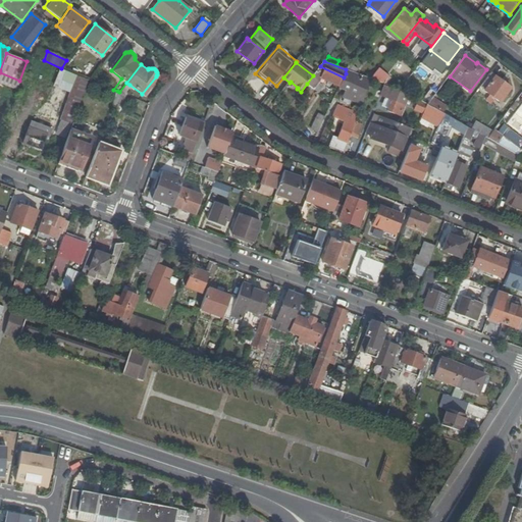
[(320,66),(313,75),(307,84),(319,93),(324,86),(318,82),(321,77),(328,81),(332,84),(340,87),(344,77),(320,66)]
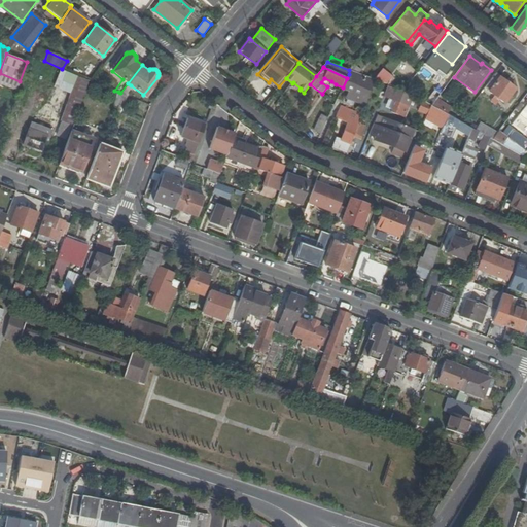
[(385,85),(392,76),(382,68),(375,76),(385,85)]
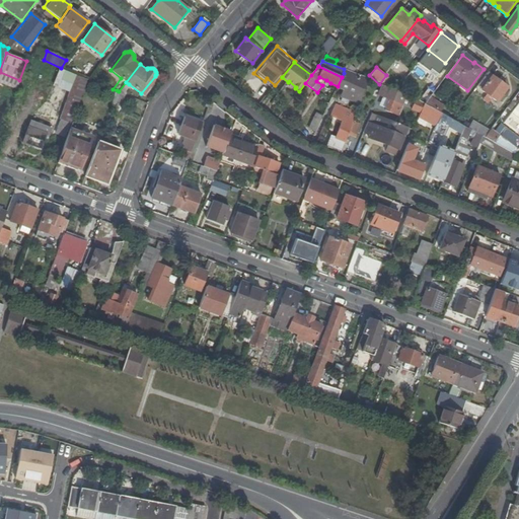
[(369,78),(344,69),(344,73),(364,81),(358,94),(346,89),(343,96),(360,103),(369,78)]
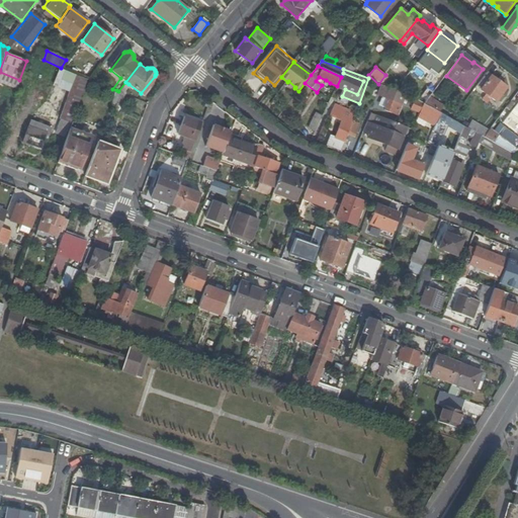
[(19,80),(0,72),(0,82),(16,89),(19,80)]
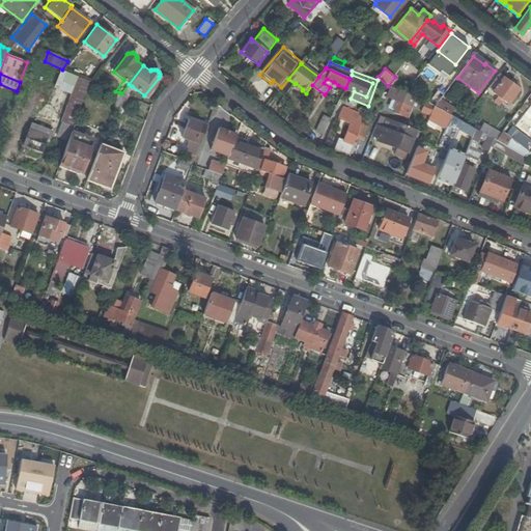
[(451,75),(429,103),(435,106),(436,107),(456,79),(451,75)]
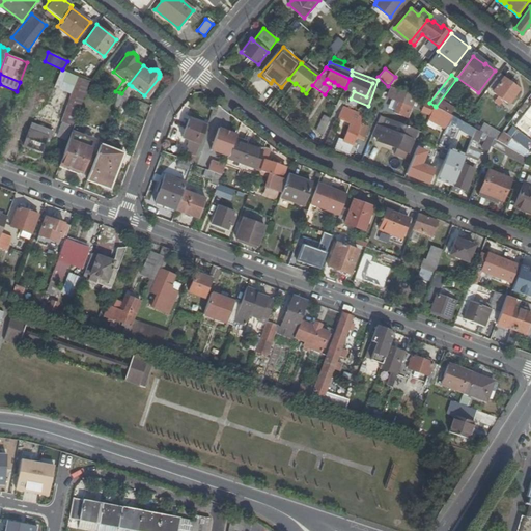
[(499,75),(488,88),(494,92),(504,78),(499,75)]
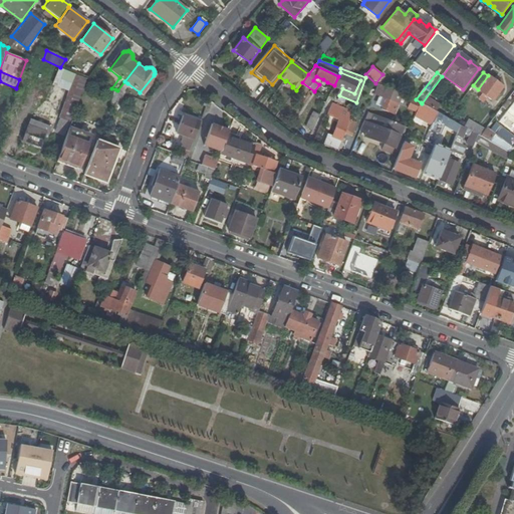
[(87,78),(77,74),(61,119),(70,122),(71,123),(87,78)]
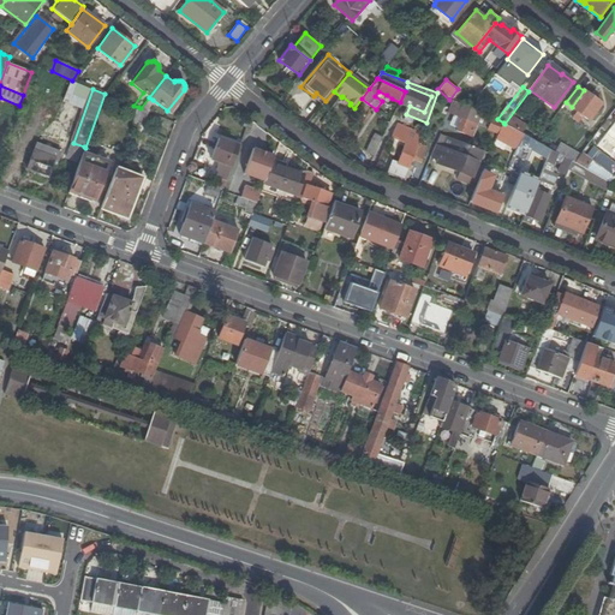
[(585,91),(584,90),(572,107),(590,120),(602,103),(585,91)]
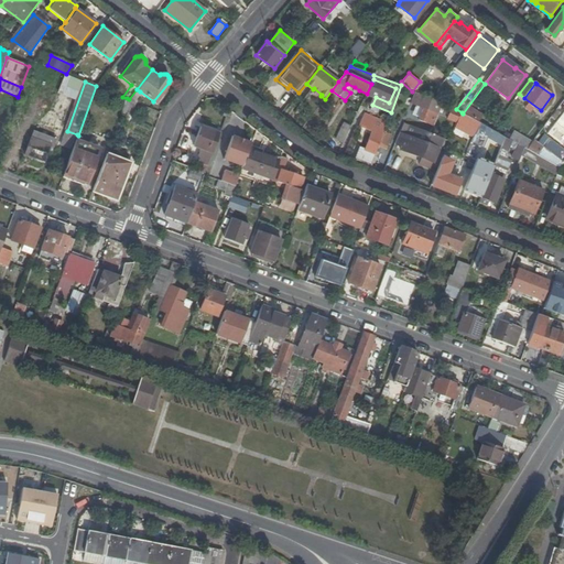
[(288,88),(296,96),(299,93),(290,85),(288,88)]
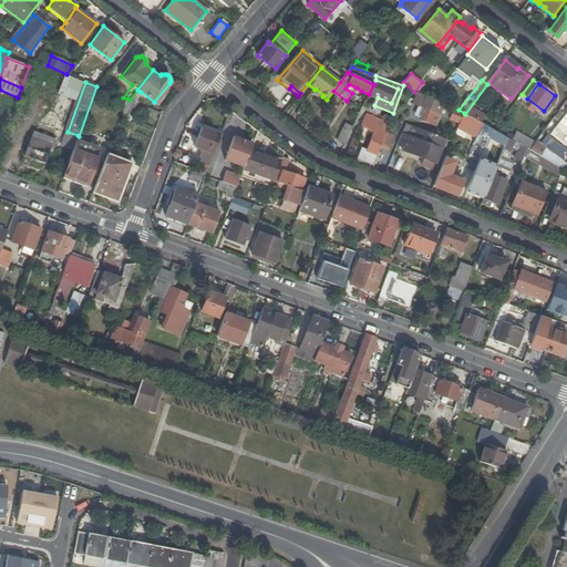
[(137,90),(130,100),(133,102),(141,92),(137,90)]
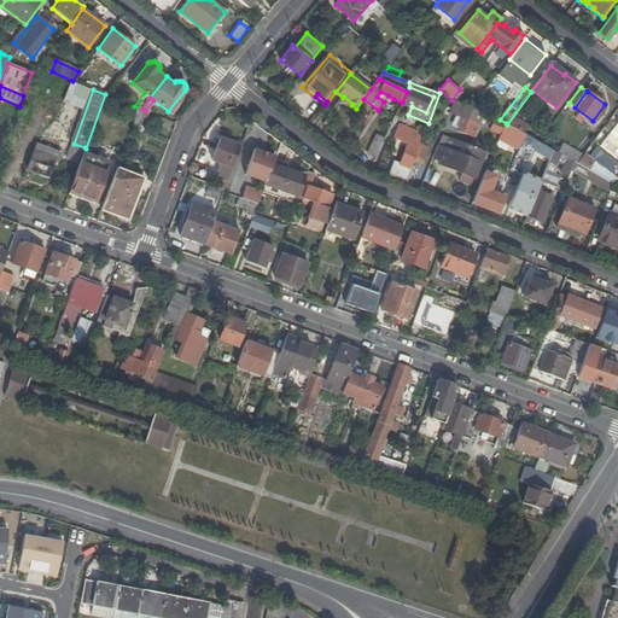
[(462,101),(456,99),(453,110),(458,112),(456,116),(464,118),(459,130),(473,138),(479,124),(484,114),(465,106),(461,104),(462,101)]
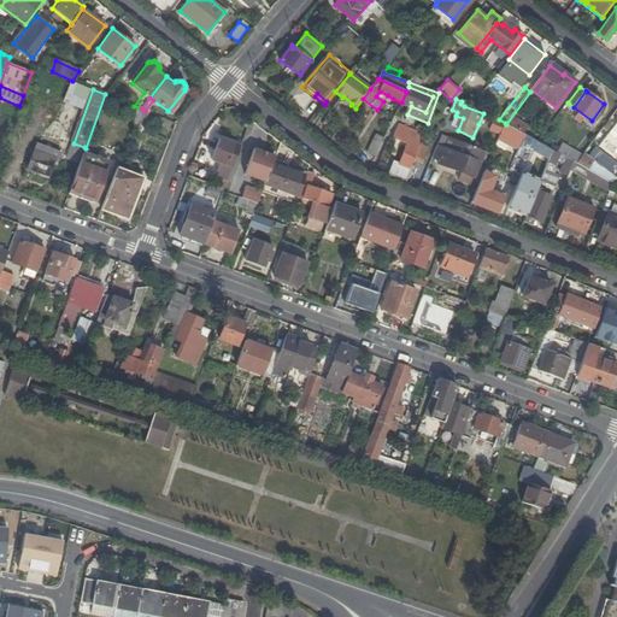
[(141,109),(139,107),(134,123),(144,127),(148,112),(145,111),(141,109)]
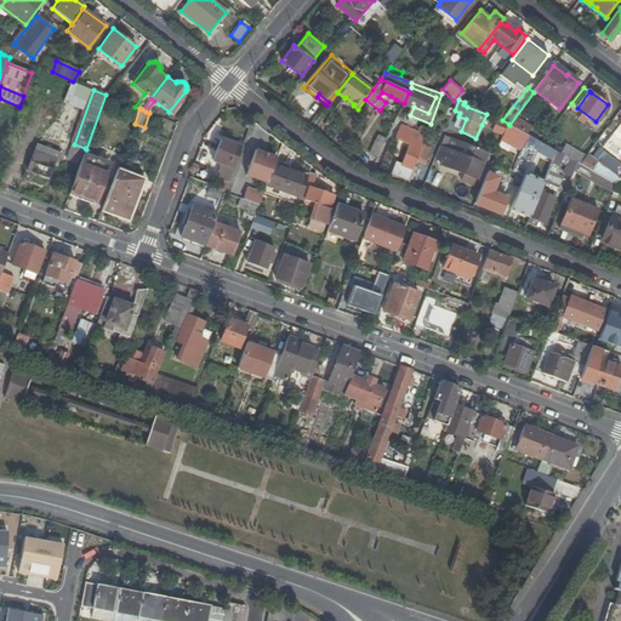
[(500,135),(507,124),(497,119),(491,130),(500,135)]
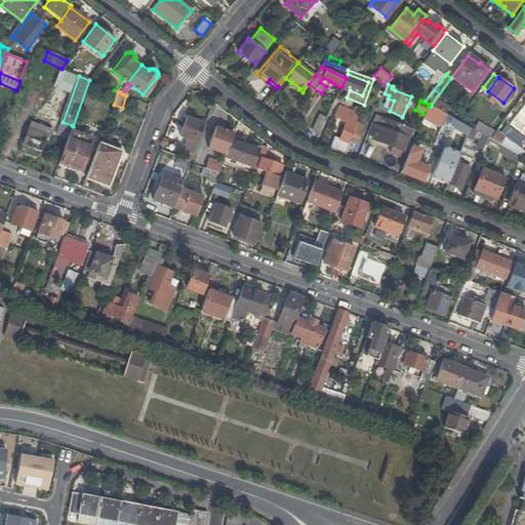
[(431,106),(430,105),(427,113),(444,123),(448,116),(431,106)]
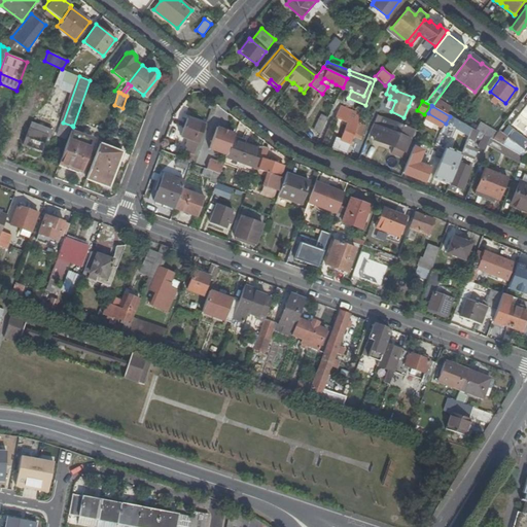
[(337,138),(331,148),(347,154),(351,145),(361,114),(342,106),(337,117),(348,123),(341,140),(337,138)]
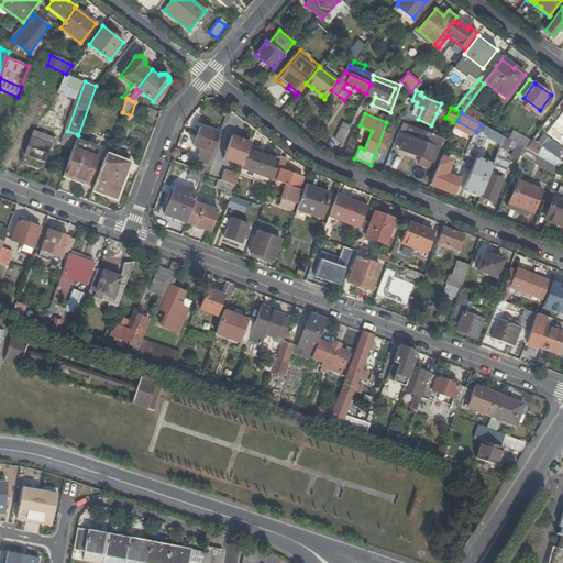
[(549,120),(539,133),(544,138),(554,124),(549,120)]
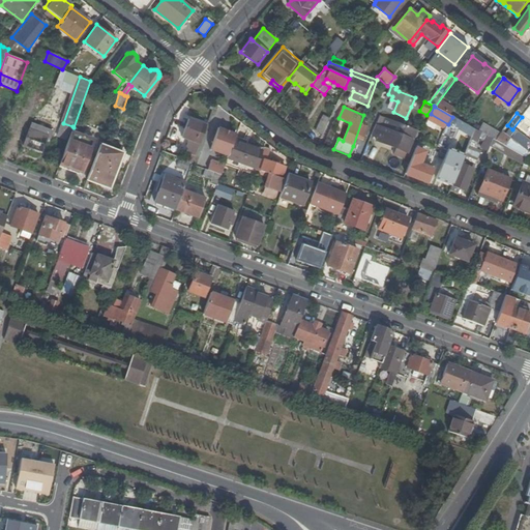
[(329,118),(324,116),(316,131),(322,134),(329,118)]
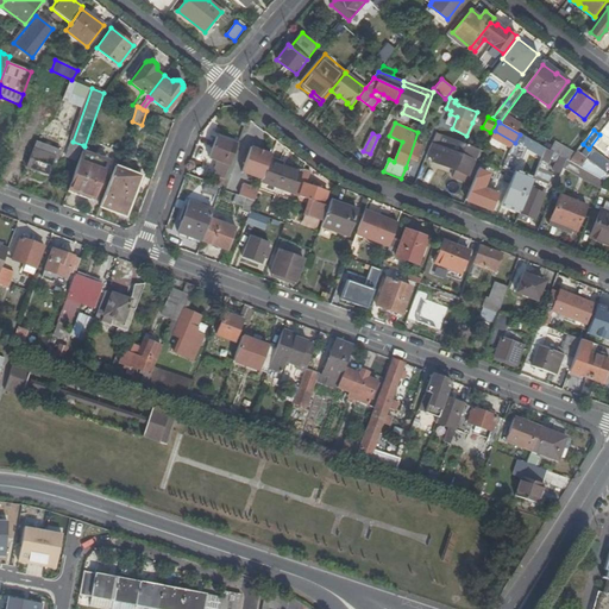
[(520,135),(515,143),(510,151),(539,163),(545,148),(532,140),(520,135)]
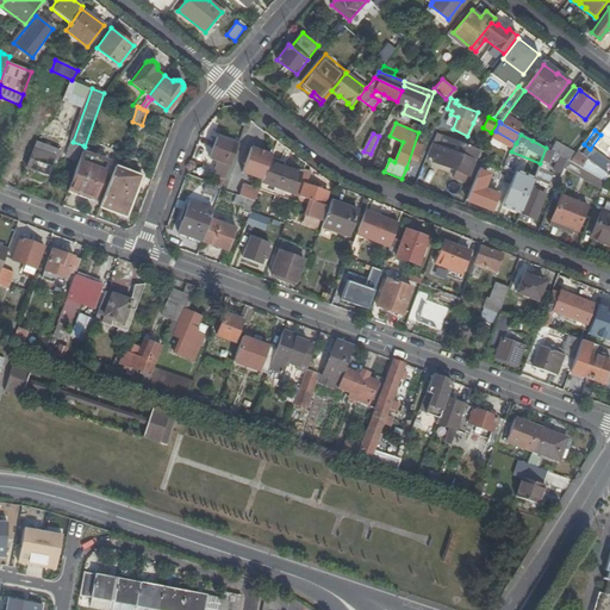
[(230,165),(238,144),(217,136),(210,157),(230,165)]
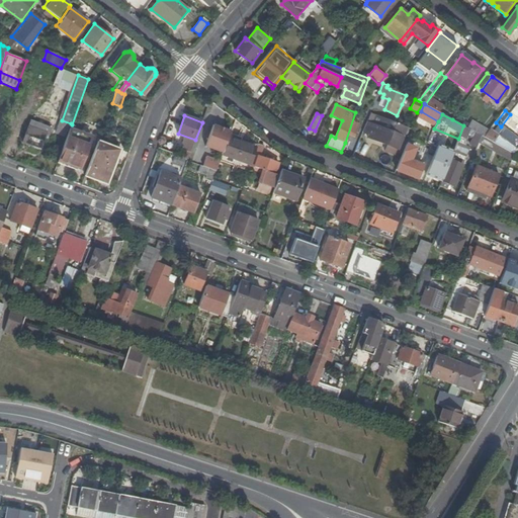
[(28,126),(47,134),(50,135),(52,128),(30,120),(28,126)]
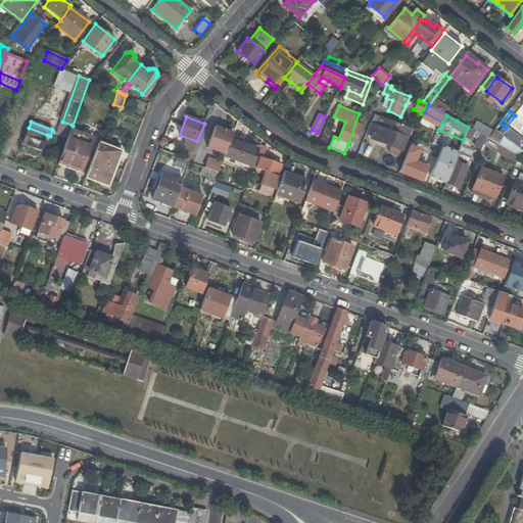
[(72,125),(62,122),(56,136),(66,139),(72,125)]
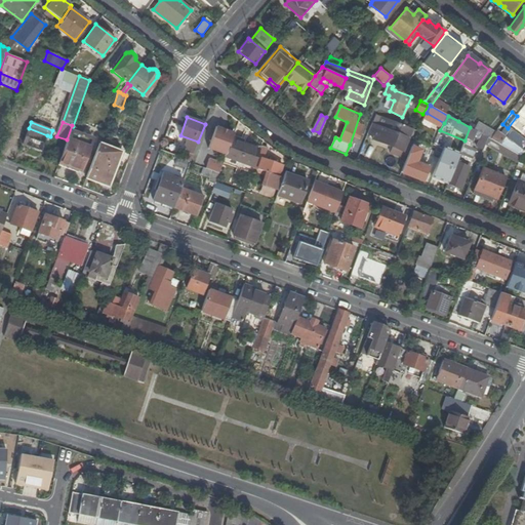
[(365,126),(358,123),(353,136),(360,139),(365,126)]
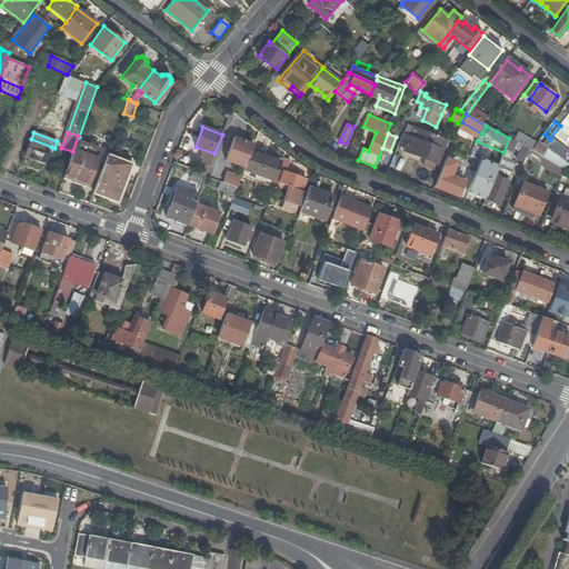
[(515,140),(532,150),(538,143),(519,133),(515,140)]
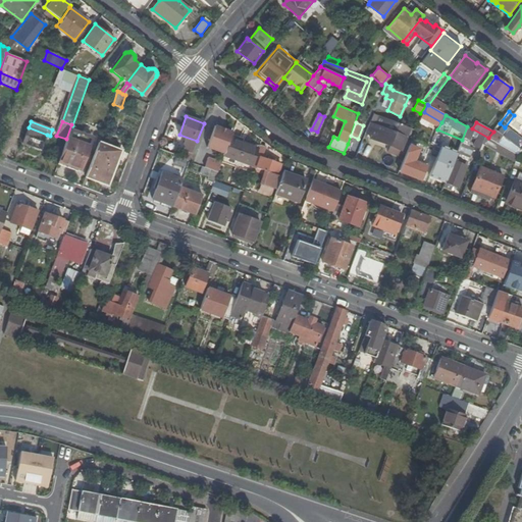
[(213,124),(205,148),(222,154),(231,131),(213,124)]
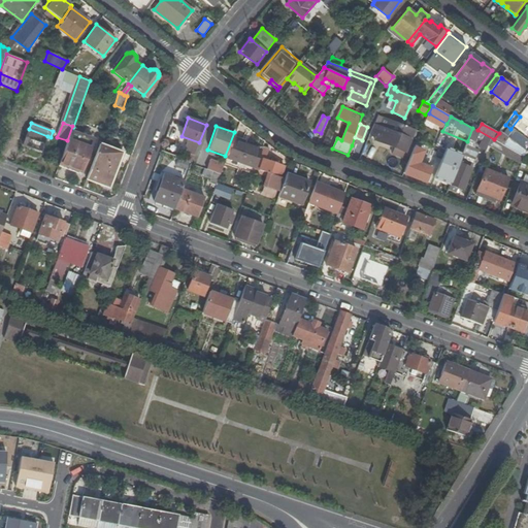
[(407,154),(413,139),(381,127),(375,140),(407,154)]
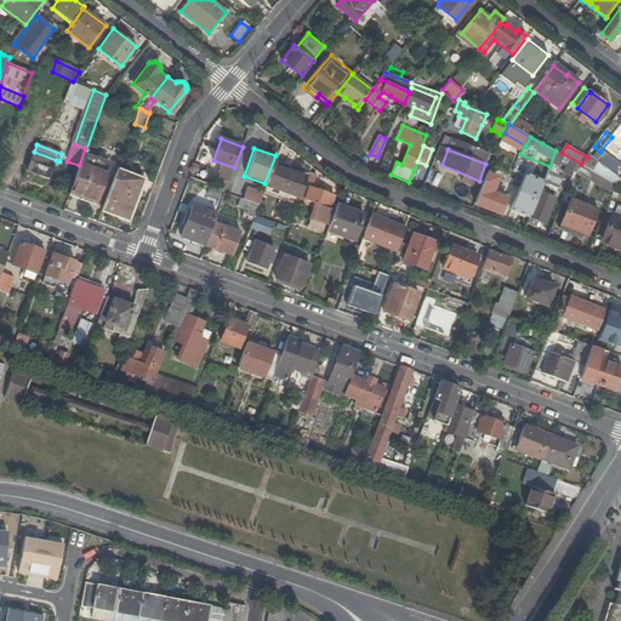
[(556,151),(550,166),(529,218),(528,222),(536,226),(539,222),(543,223),(560,180),(560,176),(557,174),(564,155),(556,151)]
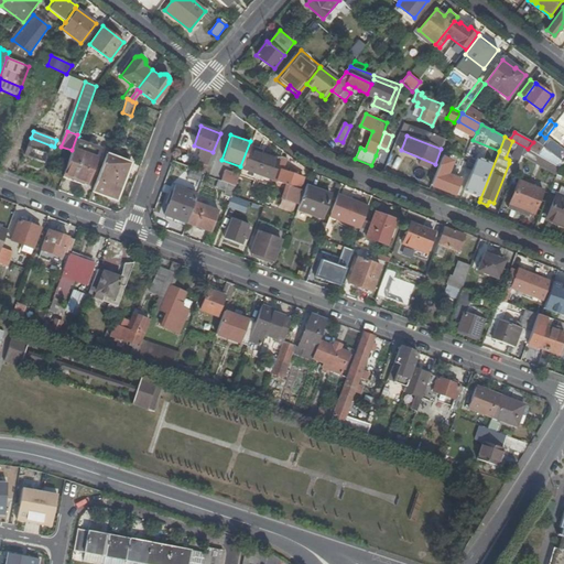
[(44,162),(51,145),(31,138),(25,154),(44,162)]
